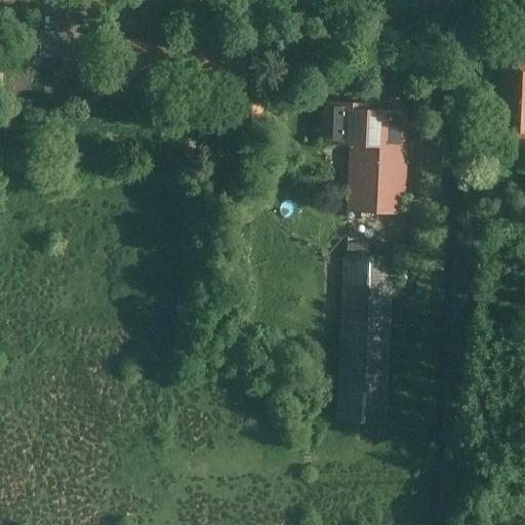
[(39,34),(38,54),(71,56),(73,36),(39,34)]
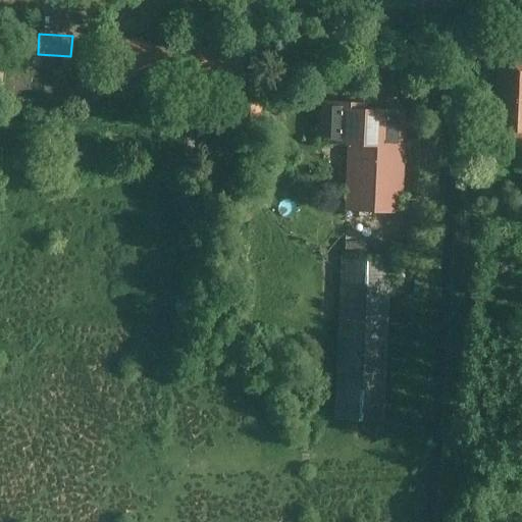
[(171,77),(173,47),(151,46),(151,41),(121,39),(119,74),(171,77)]
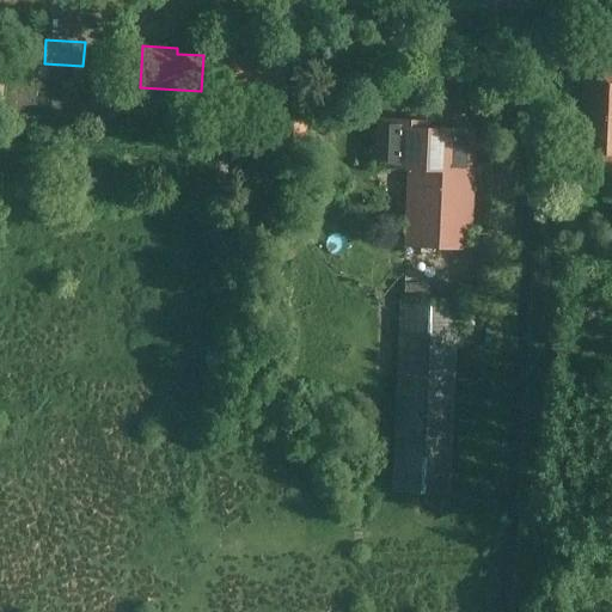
[(611,67),(589,67),(589,80),(583,80),(580,163),(611,164),(611,67)]
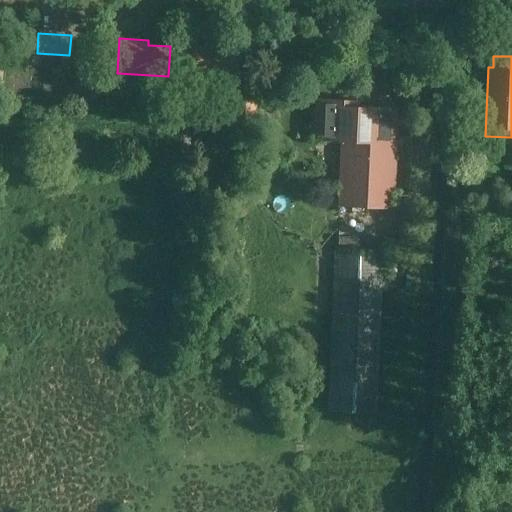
[(232,123),(253,124),(254,96),(234,95),(232,123)]
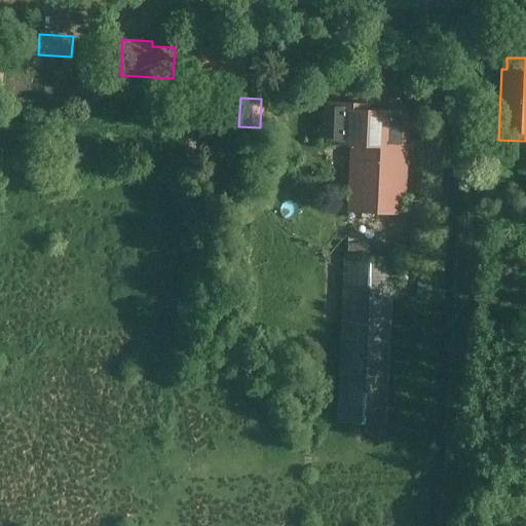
[(349,144),(346,211),(404,214),(408,112),(370,111),(370,104),(334,103),(332,144),(349,144)]
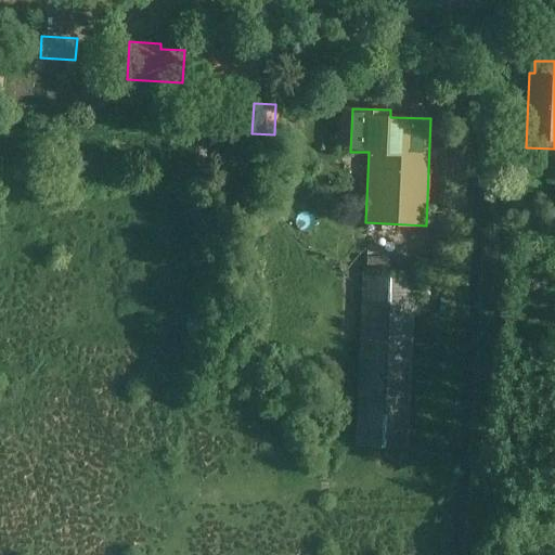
[(413,272),(363,270),(356,447),(405,449),(413,272)]
